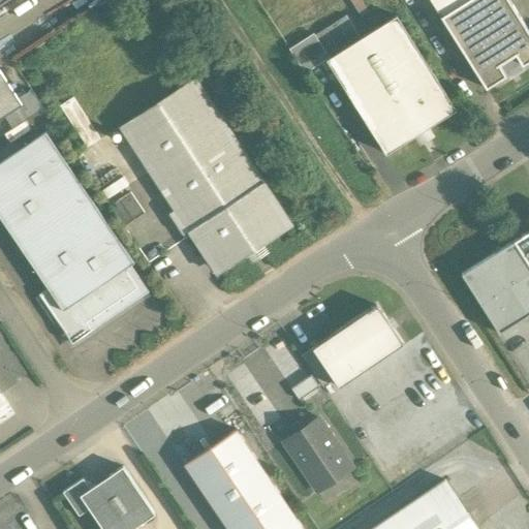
[(429,0),(440,18),(486,90),(506,78),(499,66),(515,56),(522,67),(528,62),(528,33),(507,0),(429,0)]
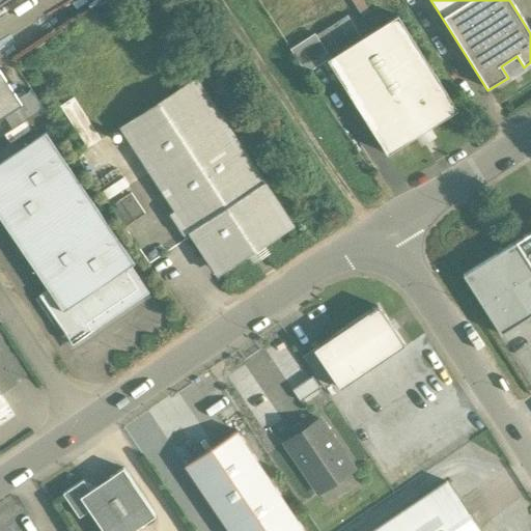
[(457,111),(397,17),(327,61),(387,156),(457,111)]
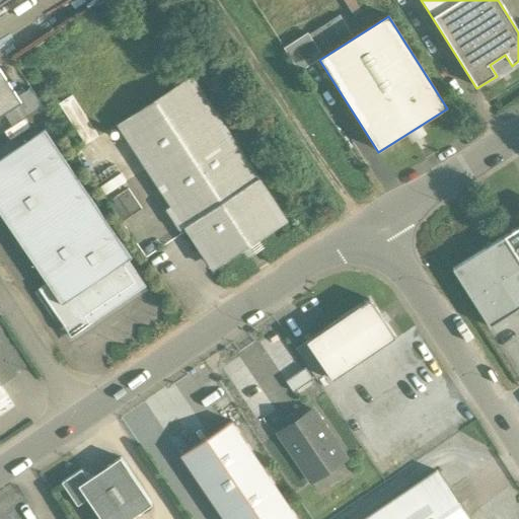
[(0,71),(0,117),(4,115),(21,103),(17,97),(0,71)]
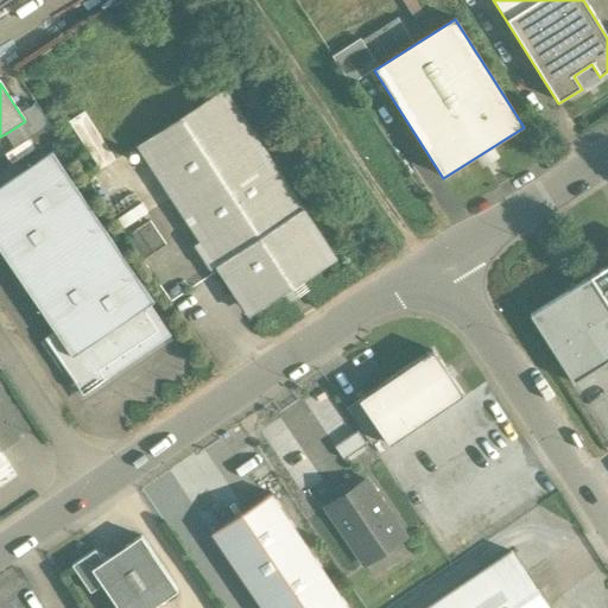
[(330,261),(219,94),(140,145),(251,314),(330,261)]
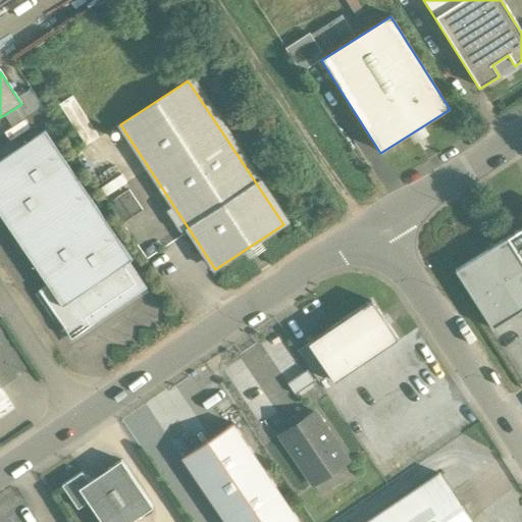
[(31,90),(17,98),(21,104),(4,115),(12,128),(43,108),(31,90)]
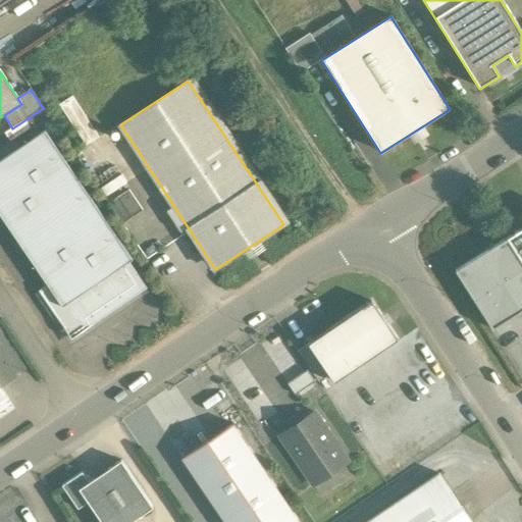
[(131,261),(44,132),(0,161),(0,216),(46,285),(37,292),(70,341),(145,291),(126,263),(131,261)]
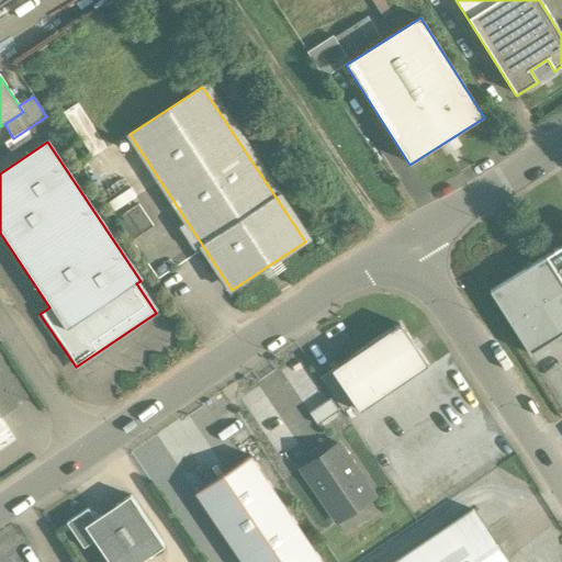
[(137,205),(116,220),(131,240),(152,227),(137,205)]
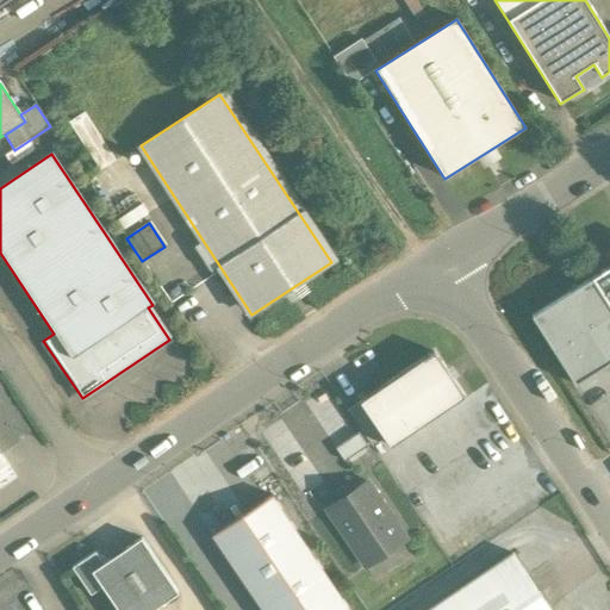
[(609,267),(592,279),(609,307),(609,267)]
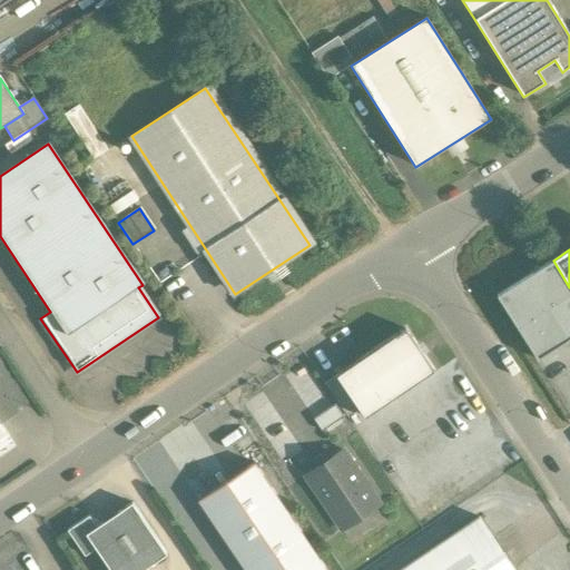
[(336,376),(359,410),(364,418),(433,371),(405,330),(336,376)]
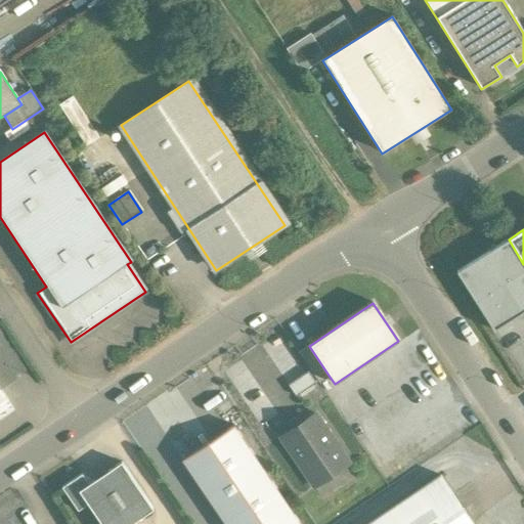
[(330,377),(309,346),(298,353),(319,384),(330,377)]
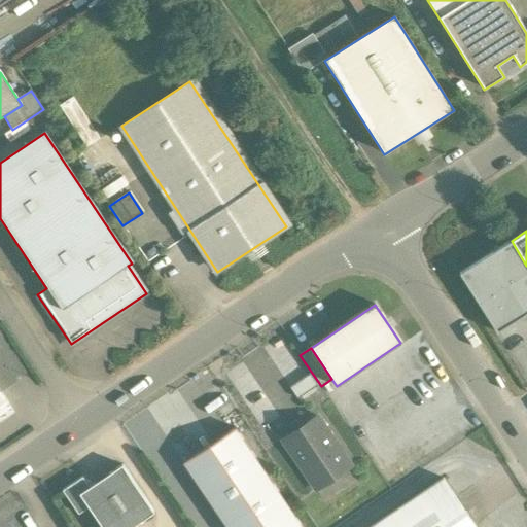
[(351,466),(318,417),(282,442),(315,490),(351,466)]
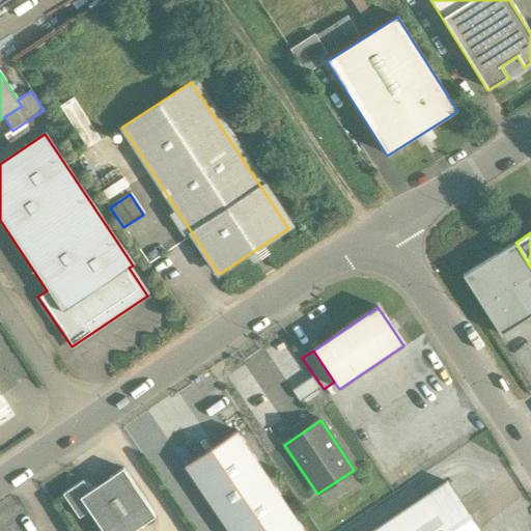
[(303,530),(236,432),(185,467),(227,530),(303,530)]
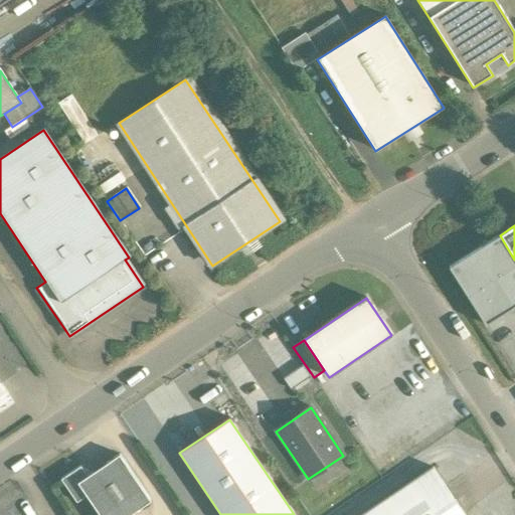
[(119,455),(88,477),(80,467),(60,480),(76,503),(87,496),(99,514),(130,514),(150,501),(119,455)]
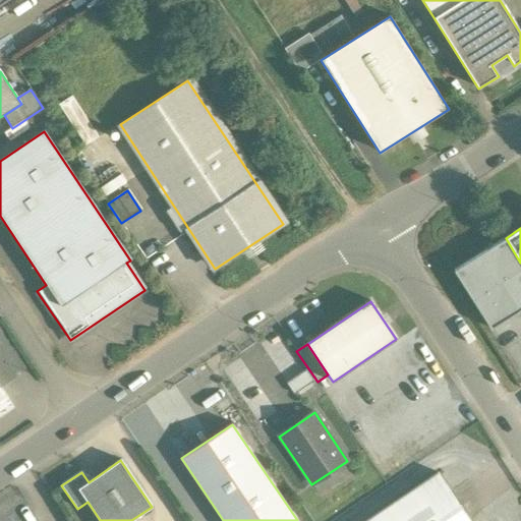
[(469,520),(438,473),(366,520),(469,520)]
